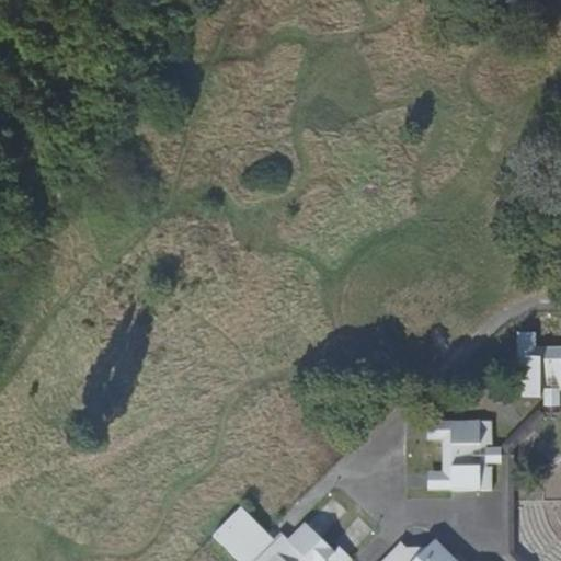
[(541,352),(541,344),(538,344),(538,329),(522,329),(521,352),(541,352)]
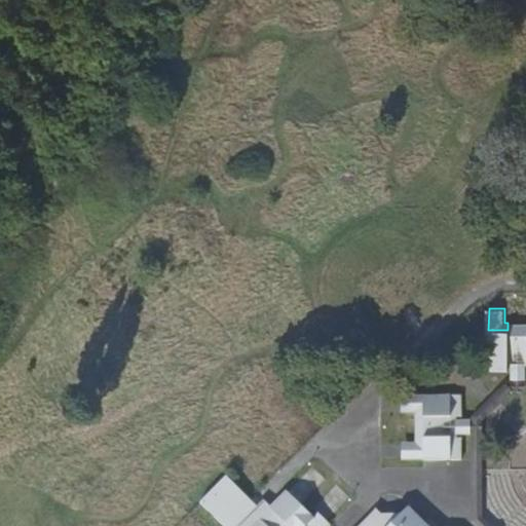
[(525,323),(508,323),(508,330),(488,330),(487,369),(510,369),(509,364),(512,364),(525,364),(525,323)]
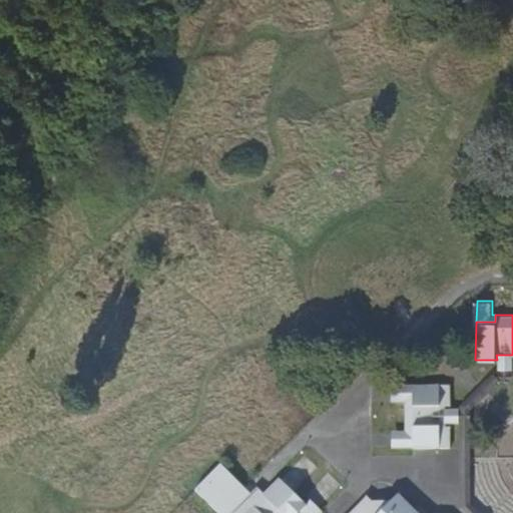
[(406,399),(406,402),(414,402),(414,383),(394,383),(394,399),(406,399)]
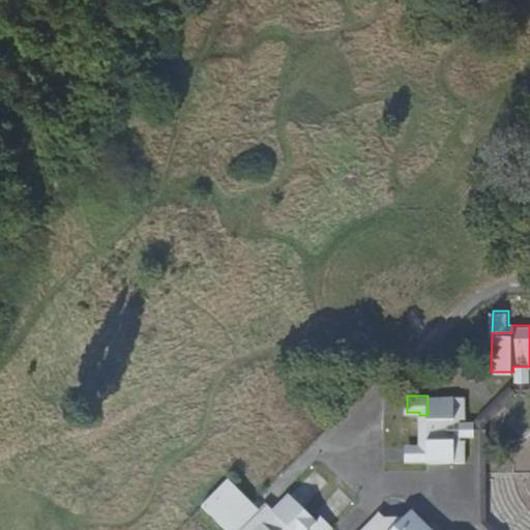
[(419,415),(419,442),(428,442),(428,461),(466,461),(466,439),(461,439),(461,436),(461,422),(461,418),(467,418),(467,395),(428,395),(428,415),(419,415)]
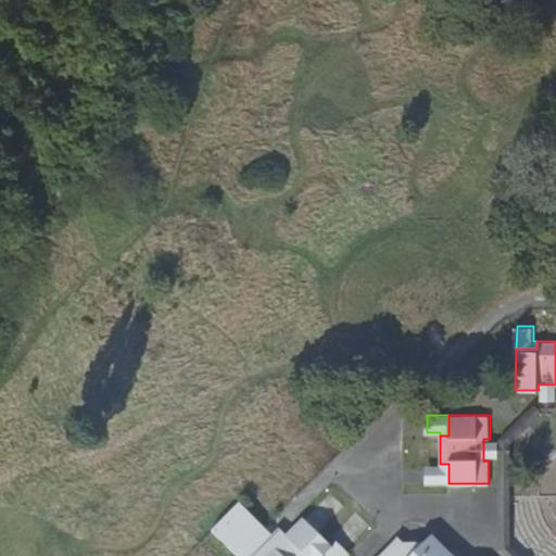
[(449,464),(440,464),(440,466),(426,466),(426,483),(449,483),(449,464)]
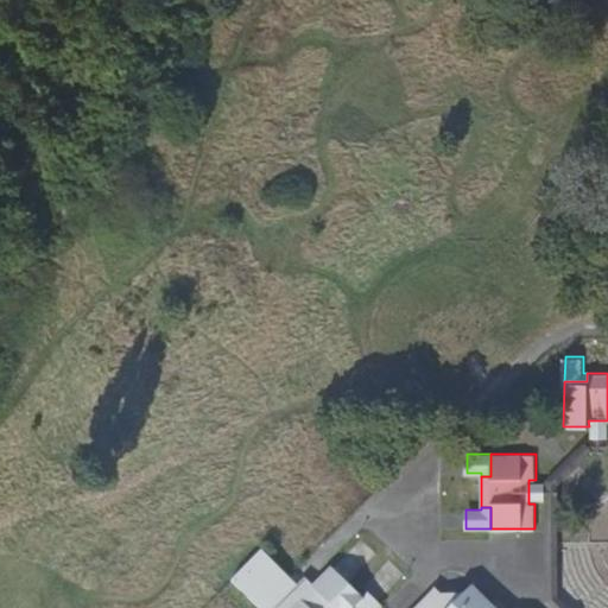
[(232,580),(261,607),(291,576),(263,549),(232,580)]
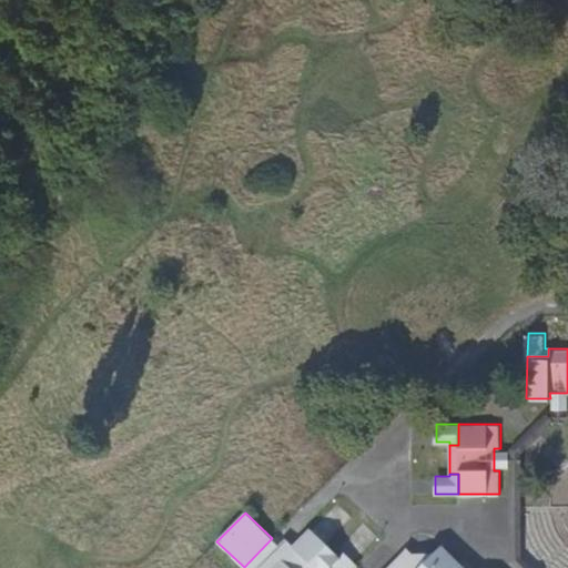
[(331,567),(341,558),(340,557),(311,528),(293,546),(291,548),(294,551),(283,563),(279,559),(270,567),(331,567)]
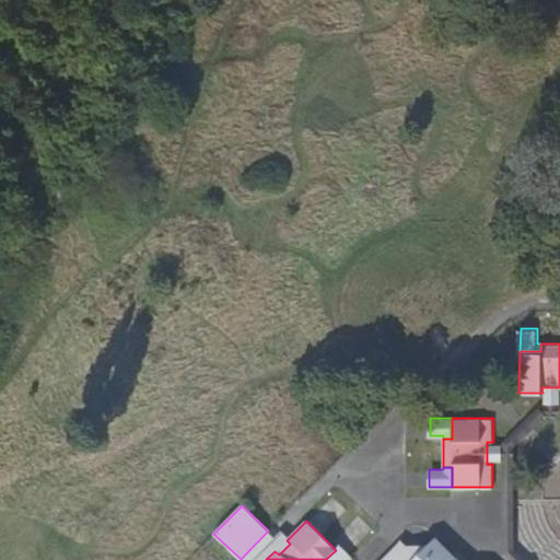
[(268,531),(241,559),(266,559),(275,551),(279,555),(290,544),(287,540),(289,538),(281,532),(276,537),(268,531)]
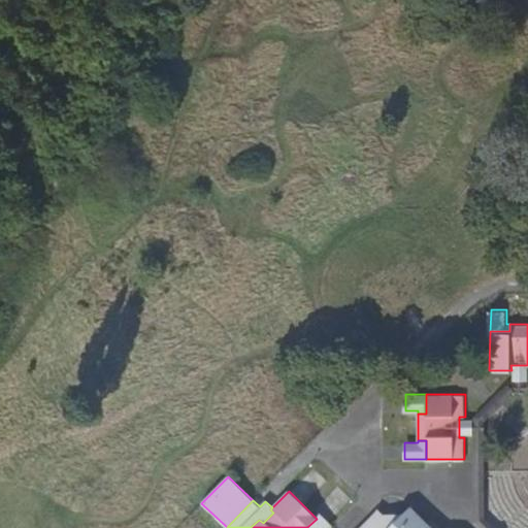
[(462,527),(463,527),(455,527),(433,527),(411,506),(403,514),(384,514),(384,527),(462,527)]
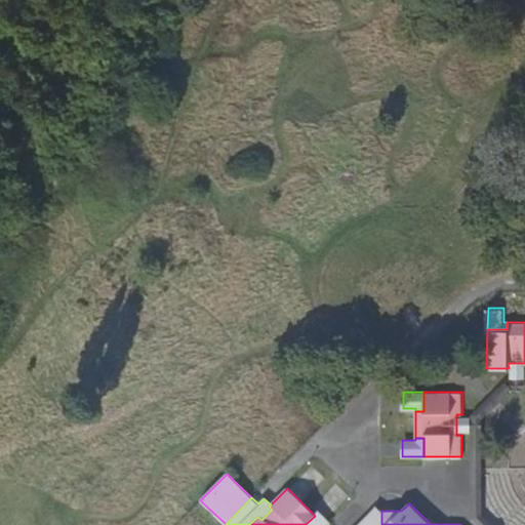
[(381,524),(381,511),(376,505),(355,524),(381,524)]
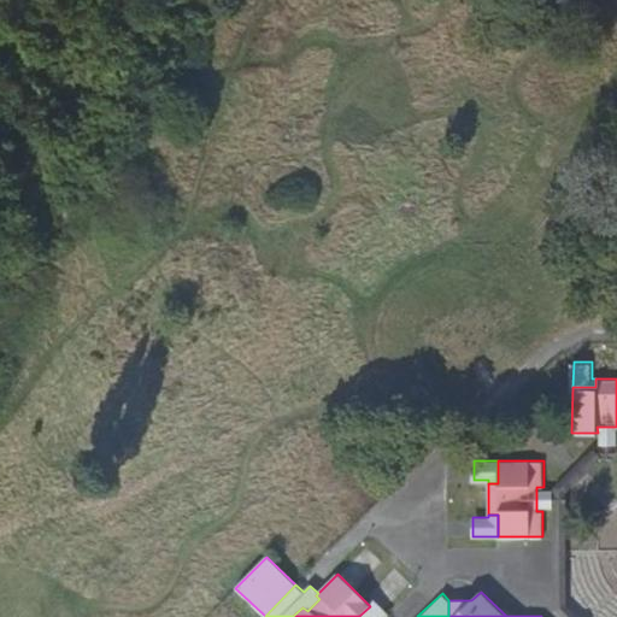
[(388,616),(391,616),(375,600),(369,605),(370,606),(359,616),(388,616)]
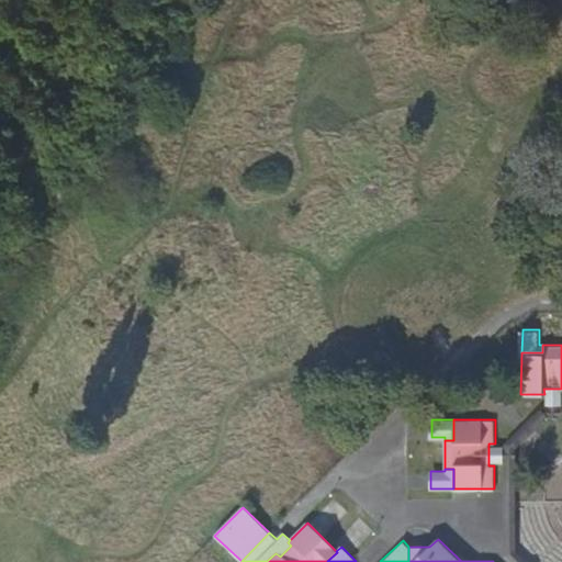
All buildings are outlined.
